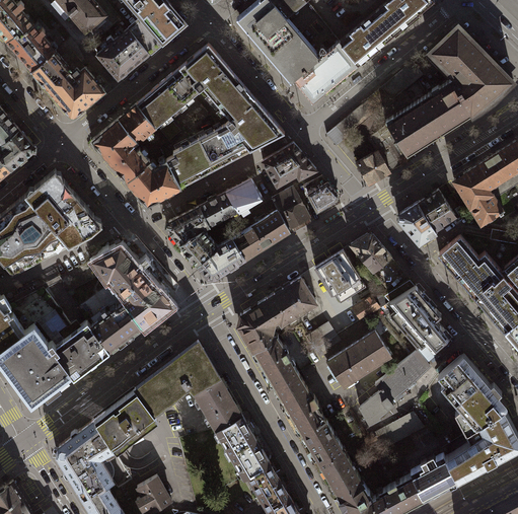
[(0,37),(6,45),(16,35),(19,39),(32,28),(19,12),(23,9),(20,5),(16,8),(8,0),(0,0),(0,37)]
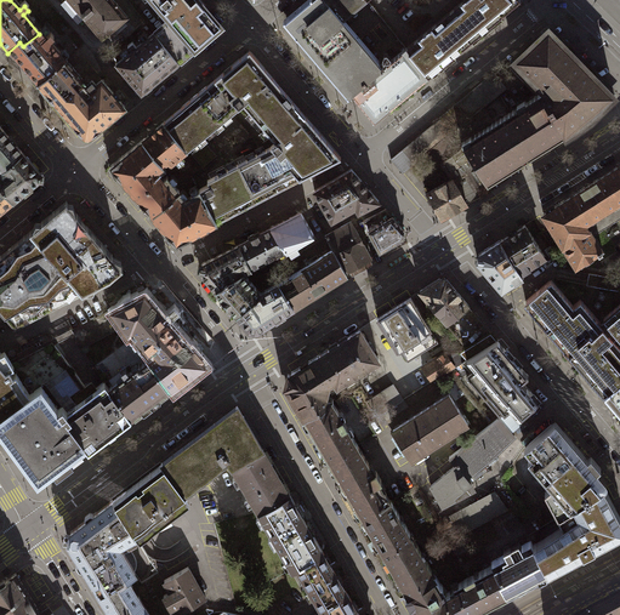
[(107,0),(63,0),(101,44),(126,22),(107,0)]
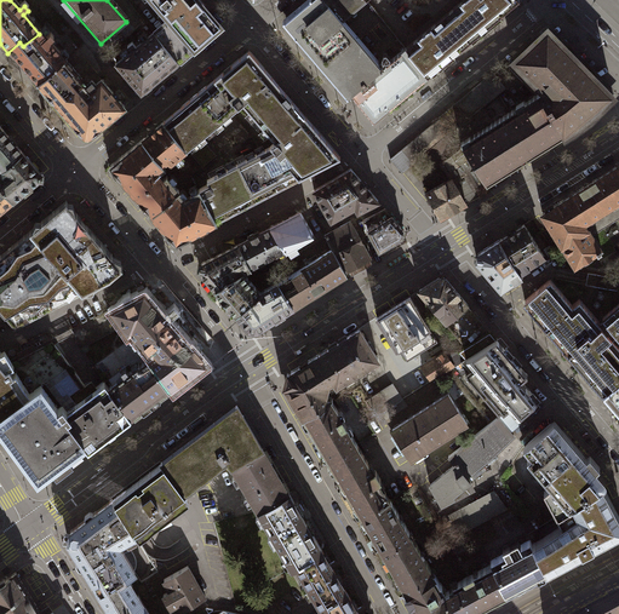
[(148,0),(168,24),(165,28),(153,38),(178,68),(190,57),(219,32),(191,0),(148,0)]
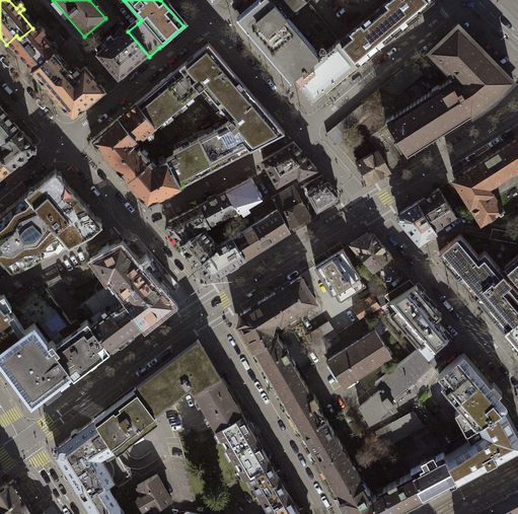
[(320,60),(286,21),(301,9),(306,4),(303,0),(302,0),(264,0),(237,22),(290,85),(293,82),(320,60)]
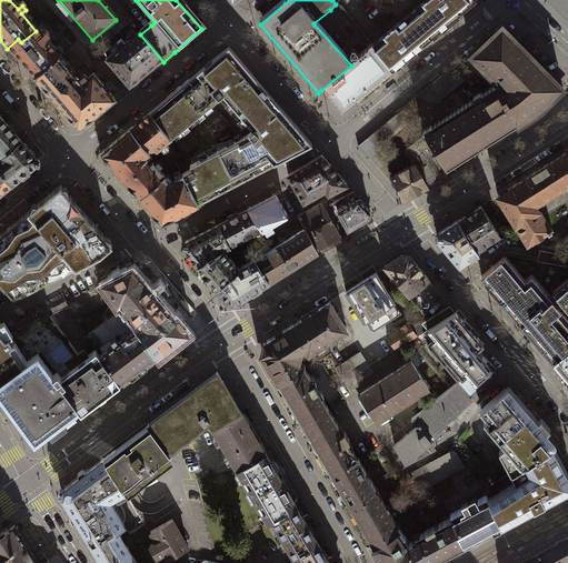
[(477,6),(470,0),(424,0),(427,3),(405,21),(417,37),(421,33),(430,44),(477,6)]
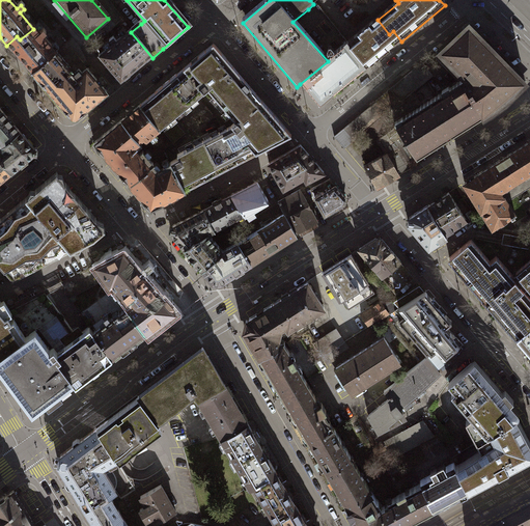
[(378,20),(346,46),(351,50),(354,55),(366,71),(401,42),(393,31),(389,34),(378,20)]
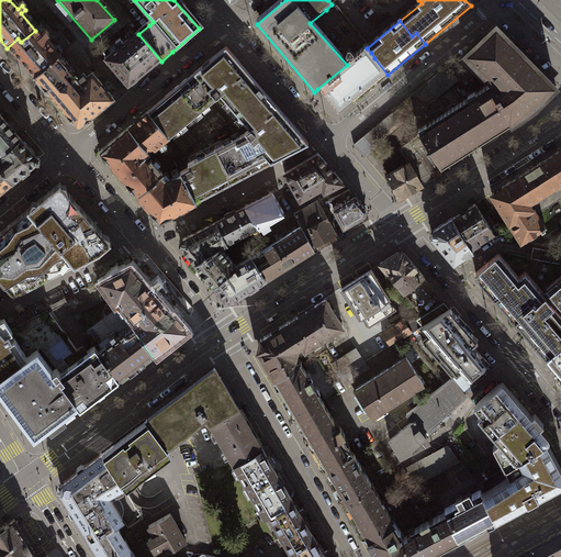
[(18,39),(7,48),(34,80),(59,58),(45,41),(48,39),(45,35),(42,39),(35,31),(21,42),(18,39)]
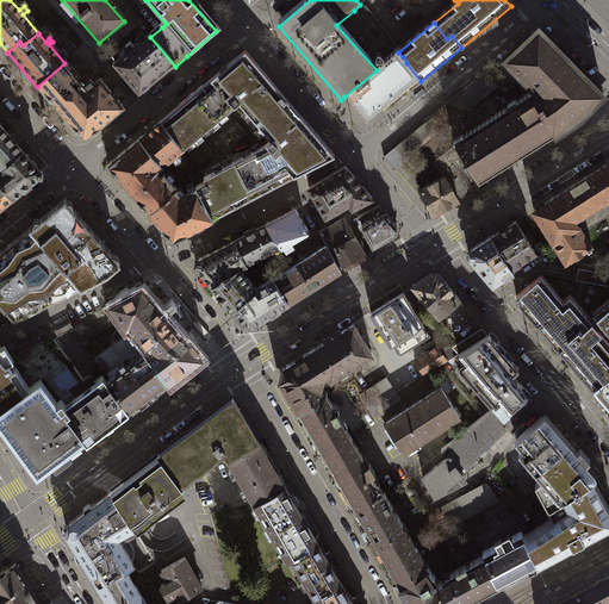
[(554,138),(578,124),(602,100),(600,99),(601,98),(538,33),(505,64),(535,94),(528,98),(554,138)]
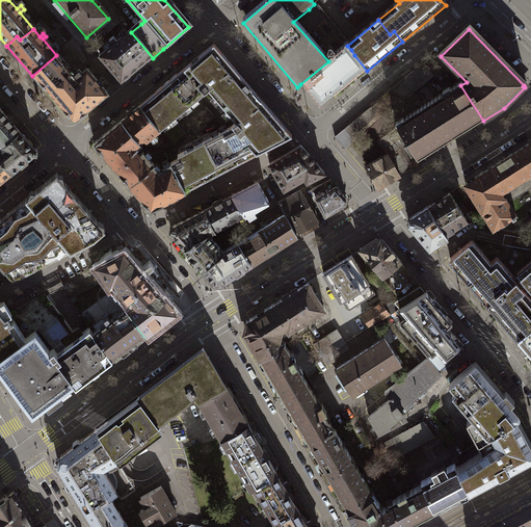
[(121,84),(153,58),(131,32),(99,59),(121,84)]
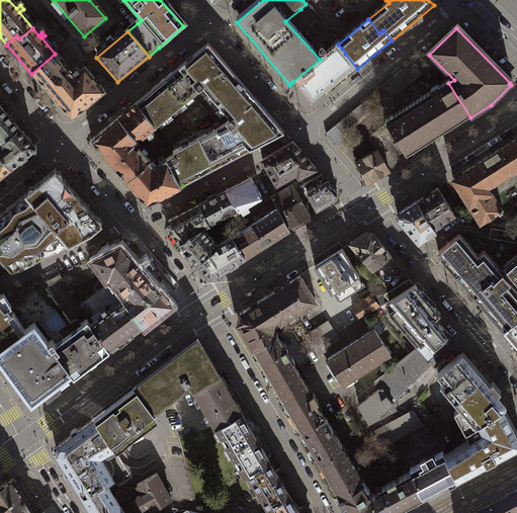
[(328,53),(320,60),(292,82),(295,85),(294,86),(312,106),(357,69),(345,54),(342,49),(338,45),(328,53)]
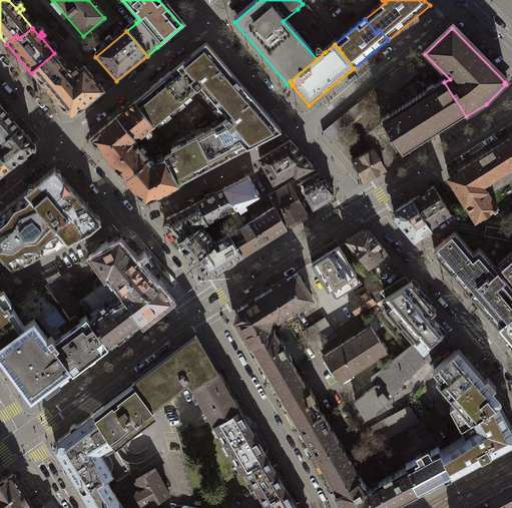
[(164,161),(178,188),(281,134),(205,46),(141,99),(134,105),(154,129),(195,93),(223,125),(170,153),(172,156),(164,161)]
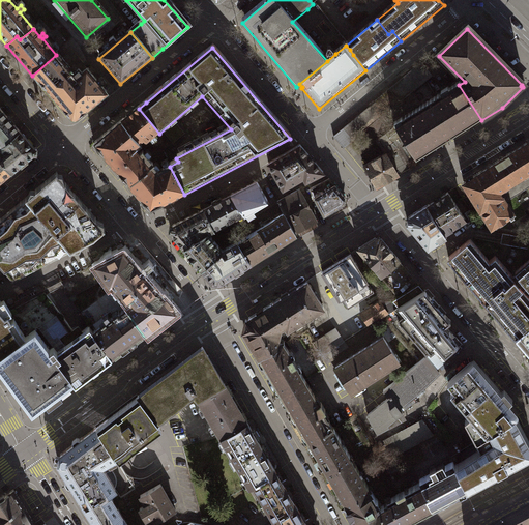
[(69,119),(78,120),(106,95),(86,73),(81,76),(78,73),(74,76),(56,55),(32,76),(69,119)]
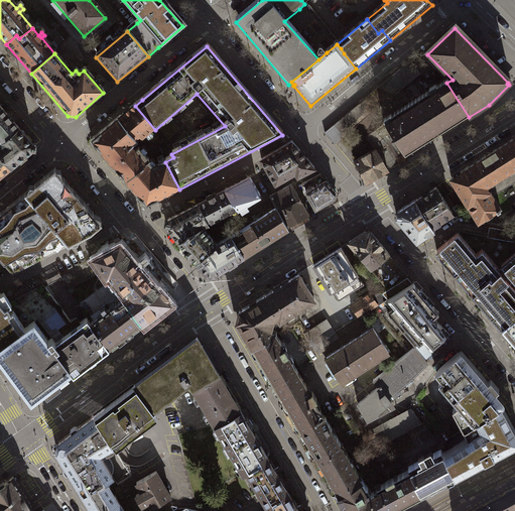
[(410,67),(379,93),(388,104),(389,104),(420,79),(410,67)]
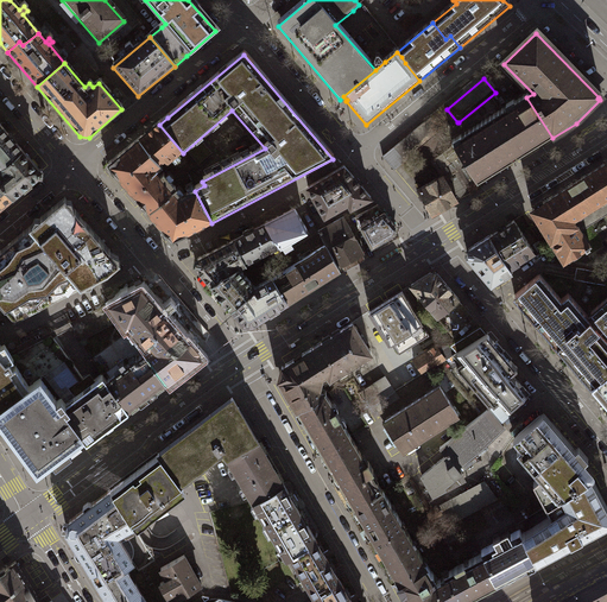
[(476,185),(552,138),(526,97),(513,106),(513,105),(505,109),(506,111),(451,145),(454,150),(476,185)]
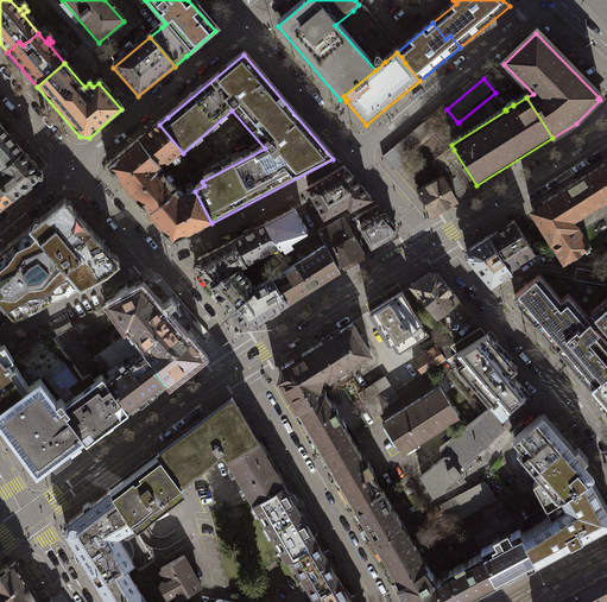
[(446,108),(430,121),(442,135),(457,122),(447,109),(446,108)]
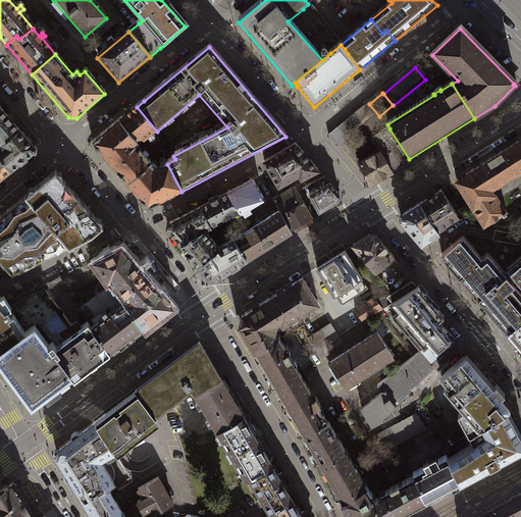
[(337,151),(358,134),(377,118),(379,116),(369,104),(327,139),(337,151)]
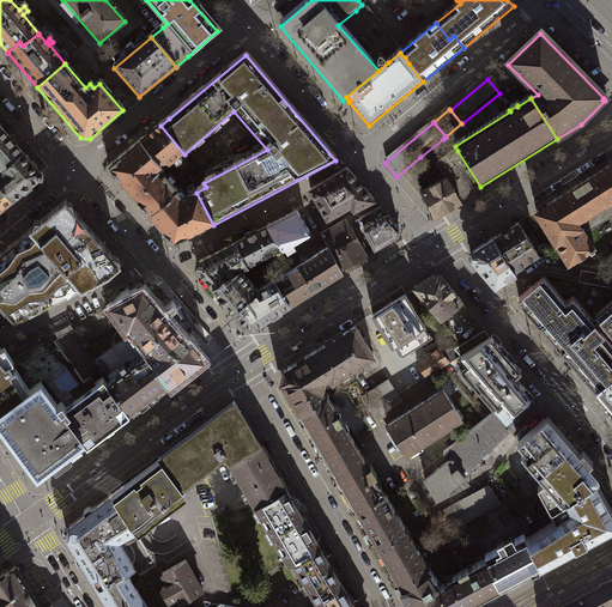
[(161,126),(139,144),(159,169),(164,164),(168,168),(185,155),(161,126)]
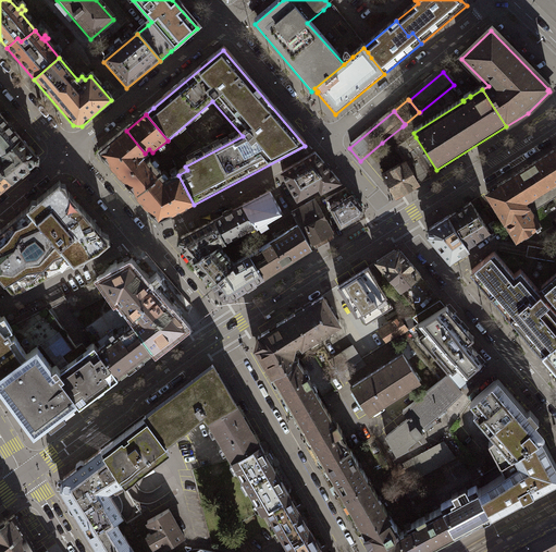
[(0,120),(0,158),(20,142),(0,120)]
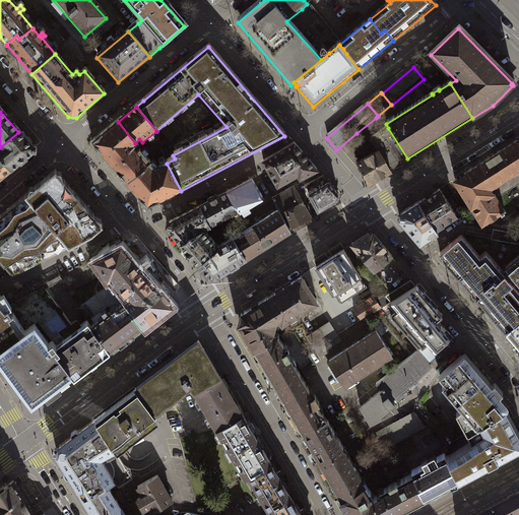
[(381,124),(376,118),(357,133),(362,140),(381,124)]
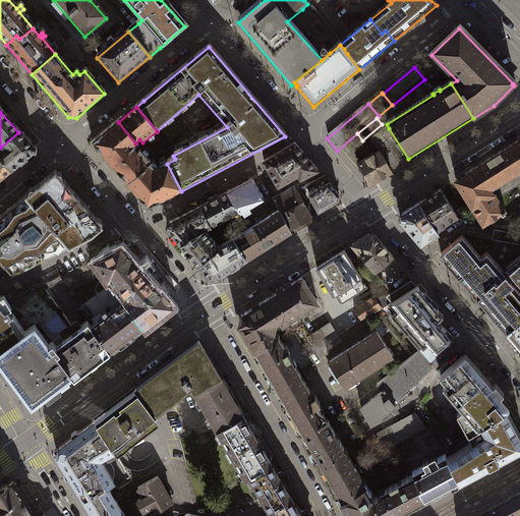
[(102,155),(126,184),(149,165),(150,165),(139,152),(135,155),(130,148),(135,144),(118,122),(92,145),(101,155),(102,155)]
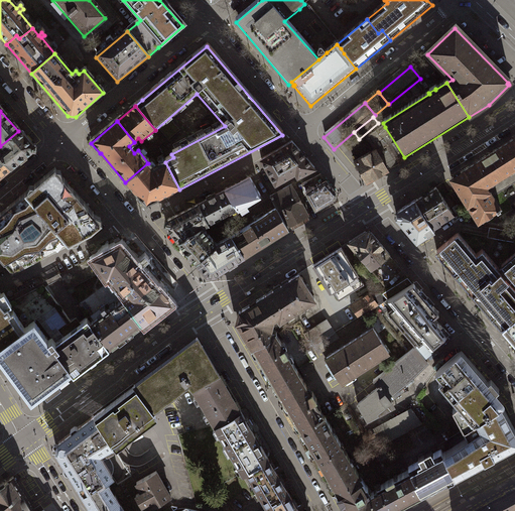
[(396,163),(404,157),(385,127),(365,141),(368,146),(369,146),(374,154),(375,153),(387,174),(398,168),(396,163)]
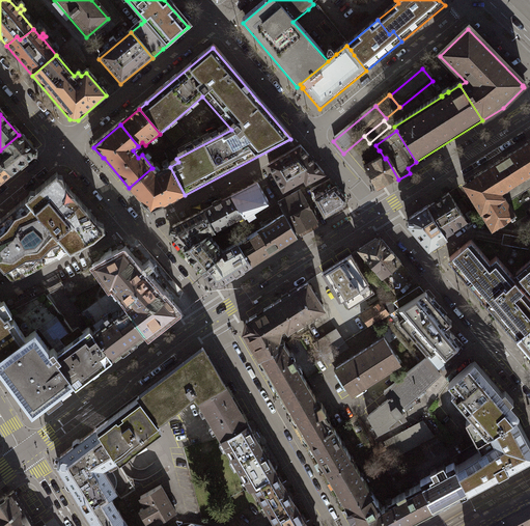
[(0,164),(10,176),(32,158),(35,158),(36,153),(33,151),(19,135),(0,150),(0,153),(2,155),(0,157),(0,164)]
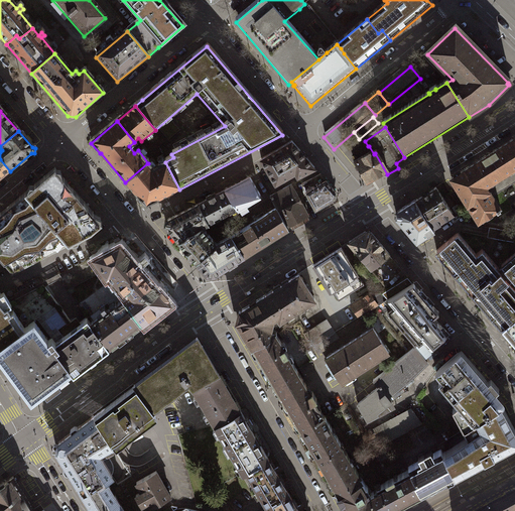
[(480,225),(499,212),(492,201),(514,185),(514,140),(451,182),(477,224),(480,225)]
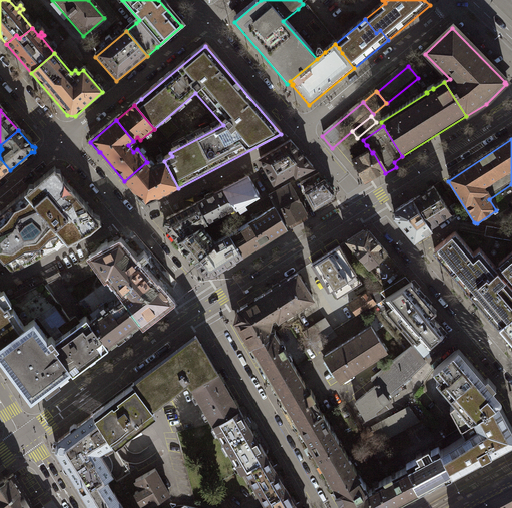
[(312,171),(290,144),(259,162),(274,187),(293,175),(296,179),(312,171)]
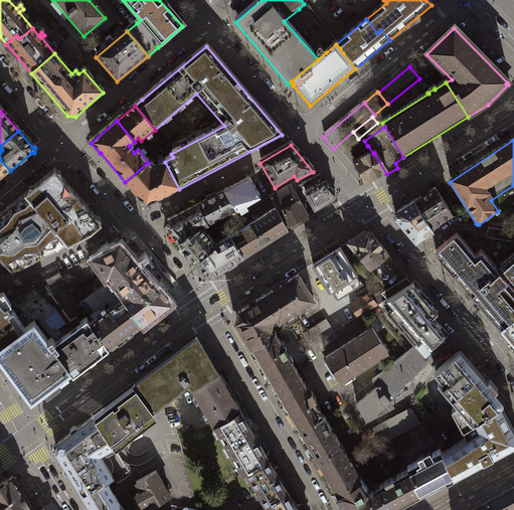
[(373,154),(353,165),(362,182),(365,186),(386,174),(374,153),(373,154)]
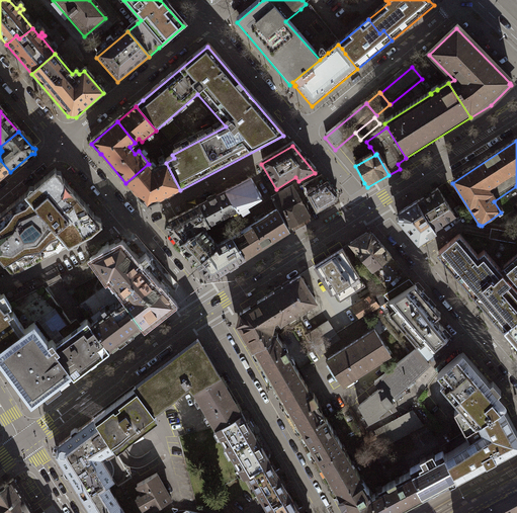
[(0,179),(6,175),(10,172),(0,160),(0,179)]
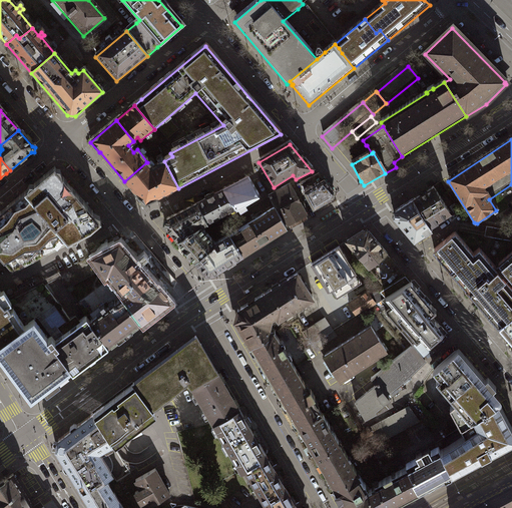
[(157,167),(152,169),(146,162),(124,181),(144,205),(178,188),(164,161),(156,165),(157,167)]
